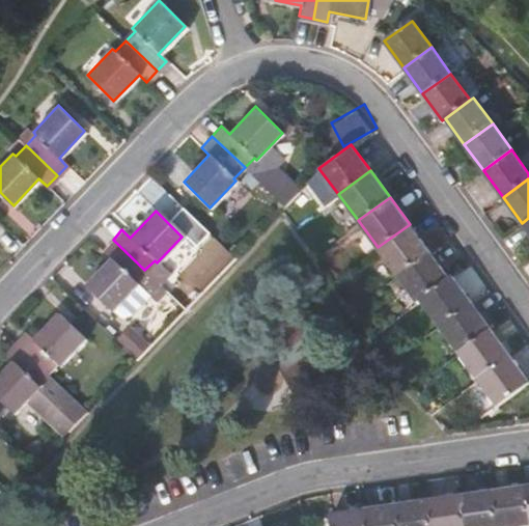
[(429,250),(410,224),(378,247),(397,274),(429,250)]
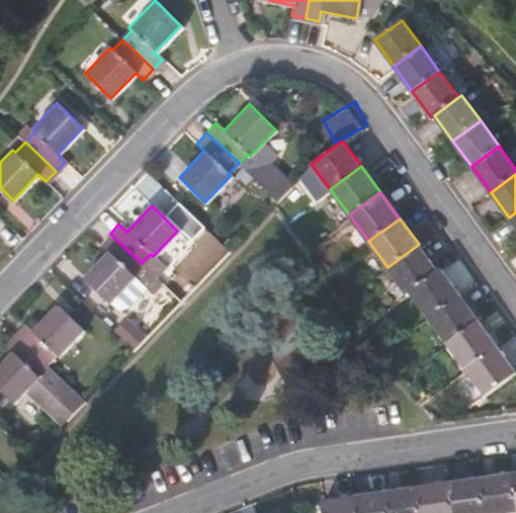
[(99,245),(107,252),(83,278),(108,303),(109,302),(133,277),(130,274),(141,263),(110,234),(99,245)]
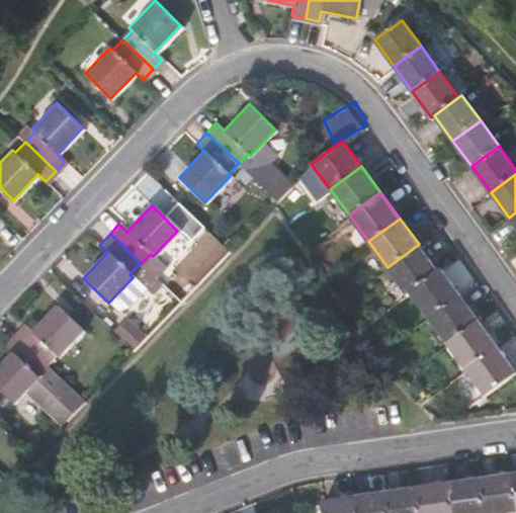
[(419,244),(388,267),(407,292),(409,290),(438,269),(419,244)]
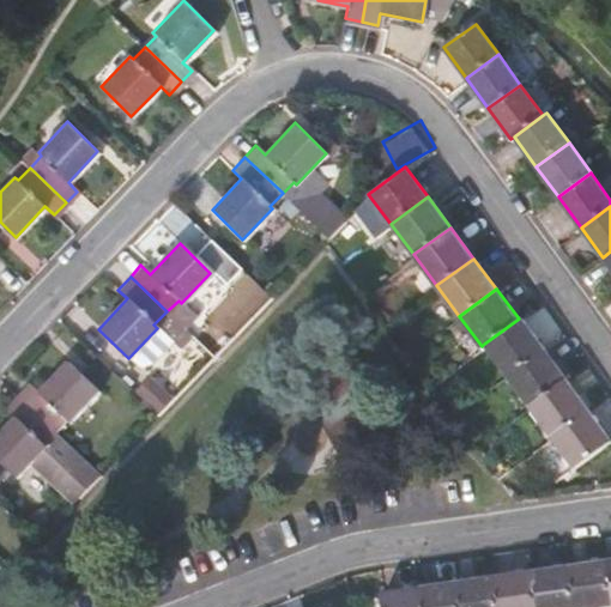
[(179,301),(167,311),(182,327),(194,315),(181,303),(179,301)]
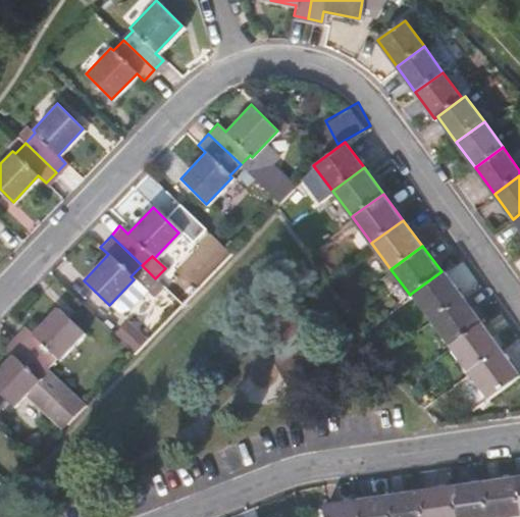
[(155,278),(142,265),(131,276),(134,279),(110,304),(117,311),(127,307),(155,278)]
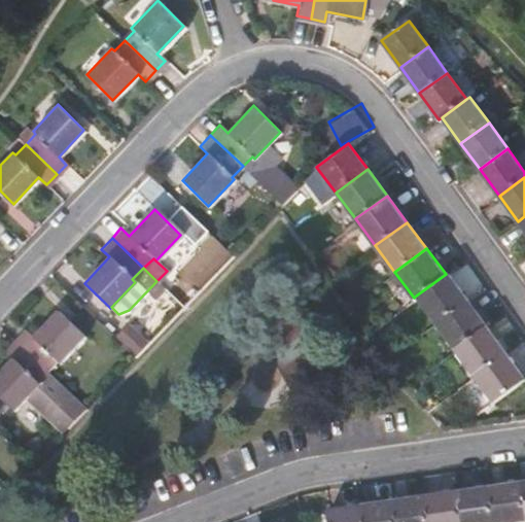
[(416,296),(435,321),(467,299),(448,273),(446,274),(416,296)]
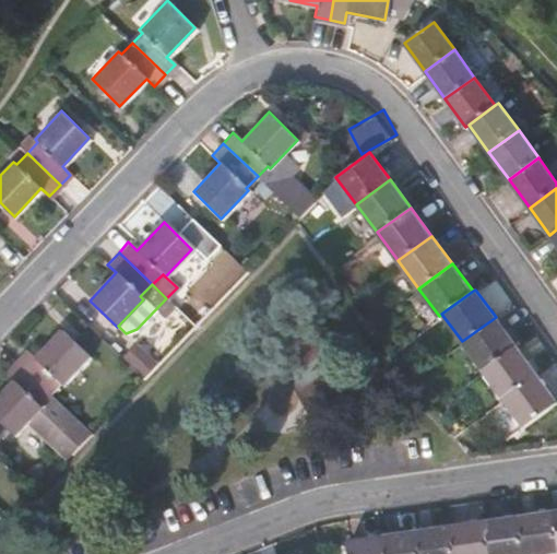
[(462,341),(483,369),(516,344),(496,317),(462,341)]
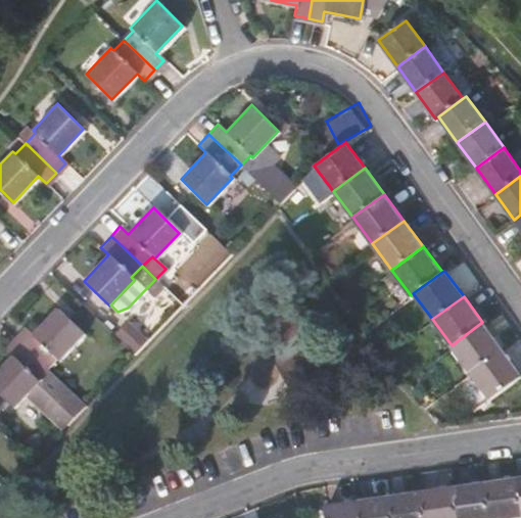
[(57,361),(83,334),(56,309),(32,335),(25,327),(13,337),(45,368),(55,358),(57,361)]
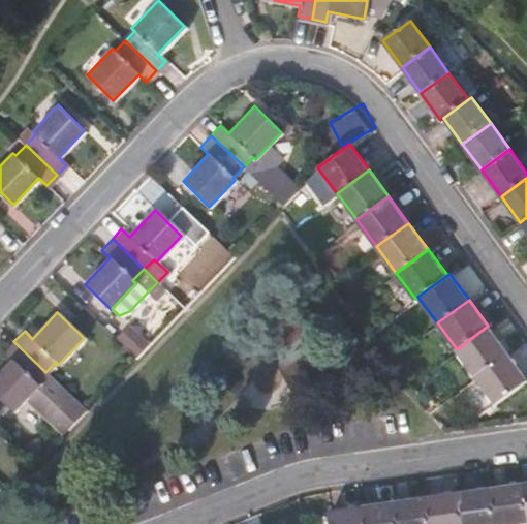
[(457,349),(475,375),(507,351),(488,326),(457,349)]
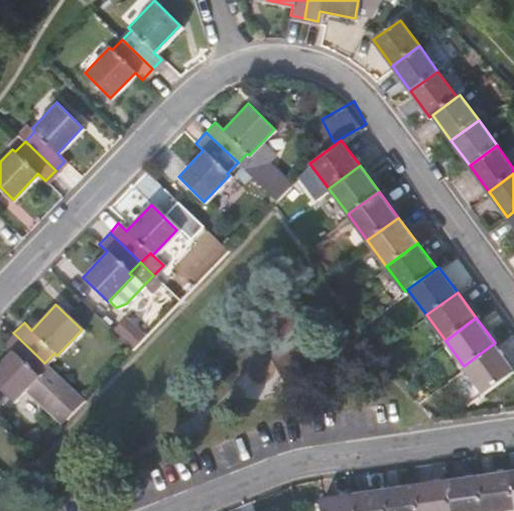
[(13,333),(4,343),(12,351),(0,363),(0,388),(13,401),(23,390),(37,376),(34,373),(44,363),(13,333)]
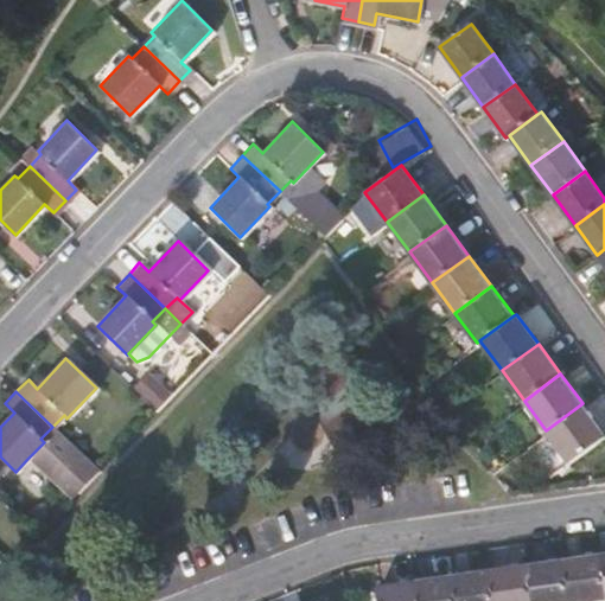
[(604,434),(583,403),(546,430),(568,460),(604,434)]
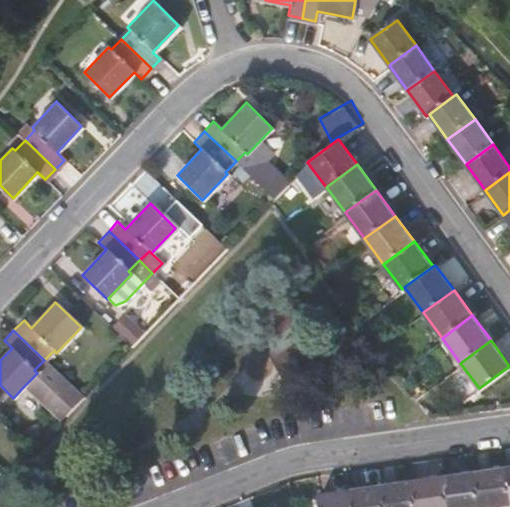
[(37,373),(23,387),(33,398),(44,398),(62,416),(82,396),(44,360),(34,370),(37,373)]
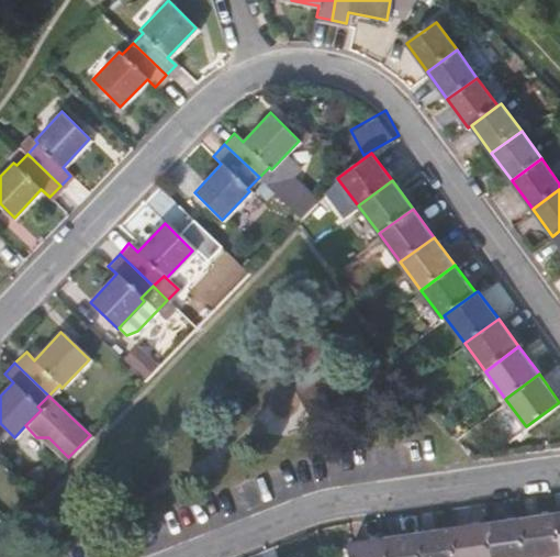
[(42,478),(33,469),(21,480),(31,490),(42,478)]
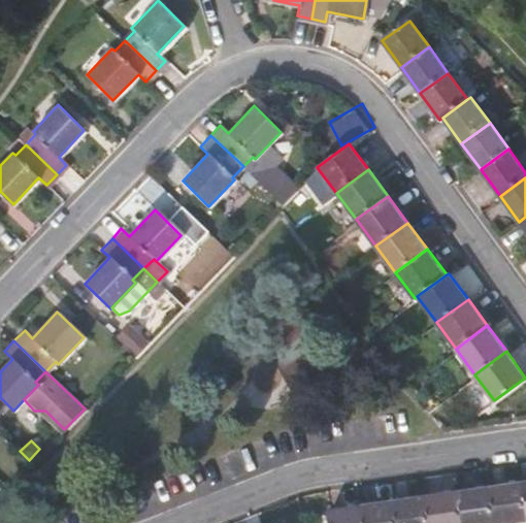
[(508,522),(525,520),(525,504),(522,482),(489,486),(494,522),(508,522)]
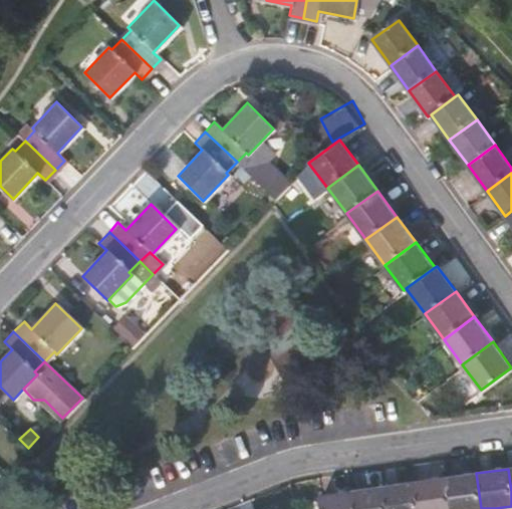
[(481,508),(476,473),(445,478),(449,508),(481,508)]
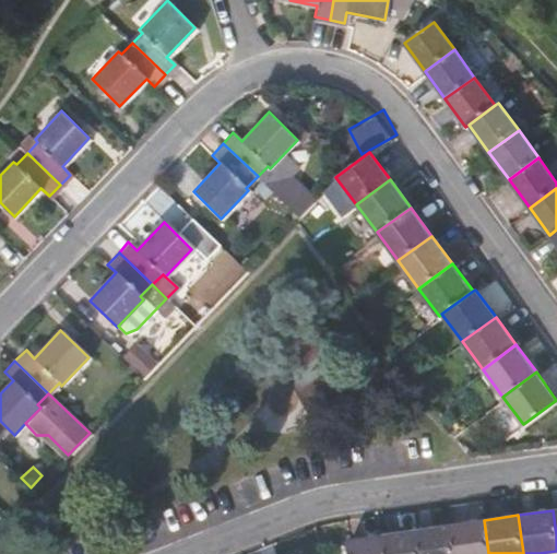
[(488,553),(484,520),(450,525),(453,553),(488,553)]
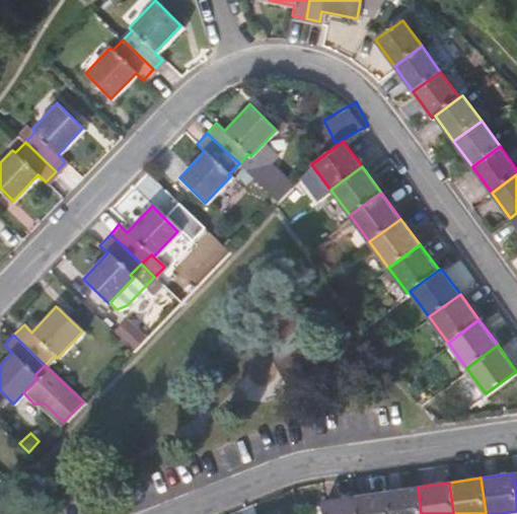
[(421,513),(418,487),(386,492),(389,513),(421,513)]
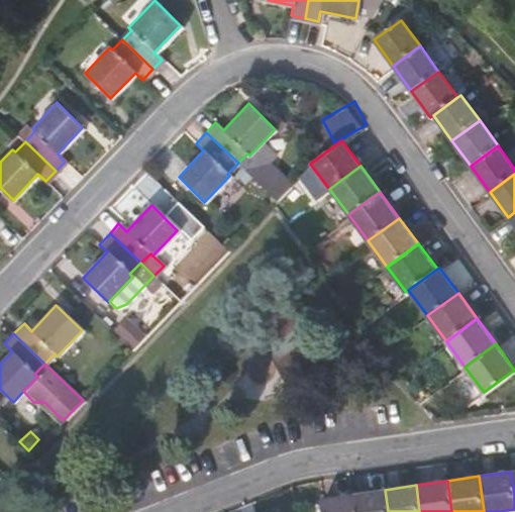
[(388,511),(385,490),(353,494),(355,511),(388,511)]
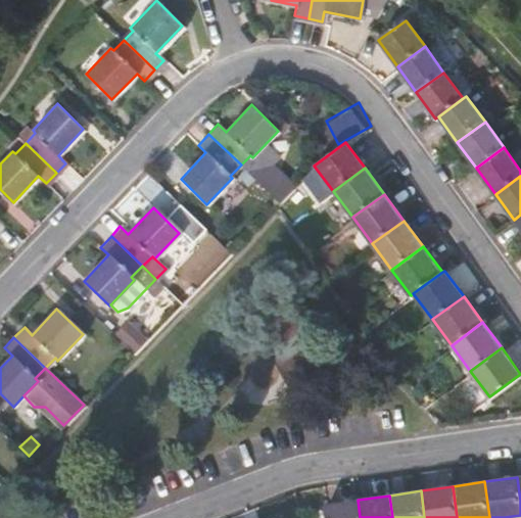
[(326,517),(360,517),(358,500),(325,505),(326,517)]
